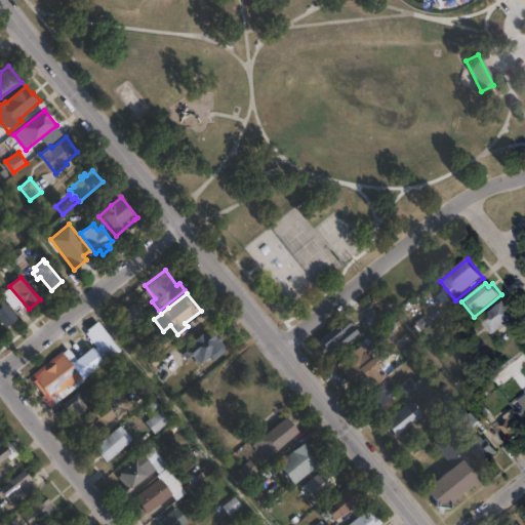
[(0,296),(18,319),(6,329),(0,321),(0,296)]
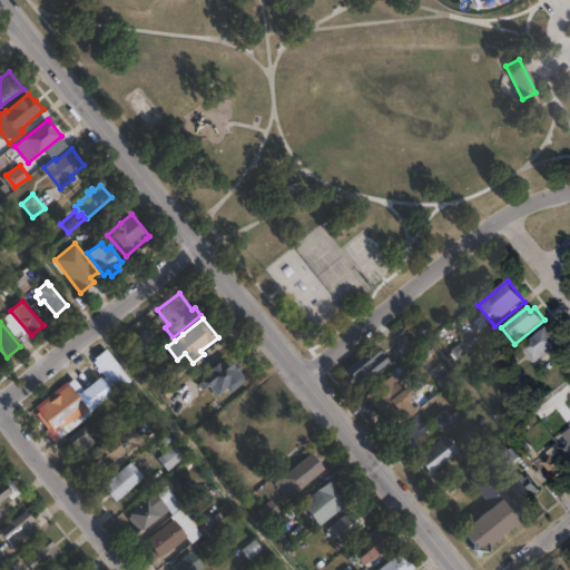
[(160,338),(136,359),(125,345),(148,324),(160,338)]
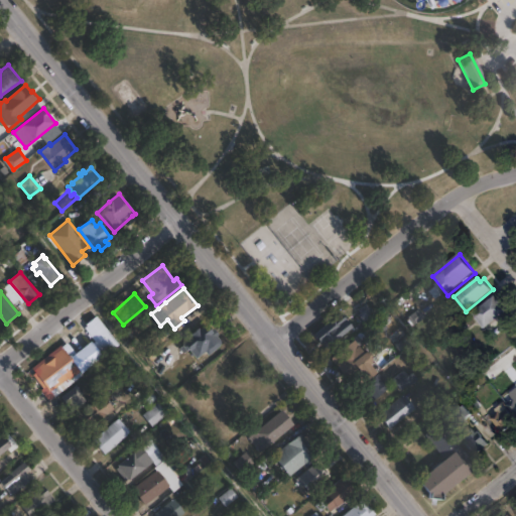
[(508,310),(486,329),(474,313),(496,296),(508,310)]
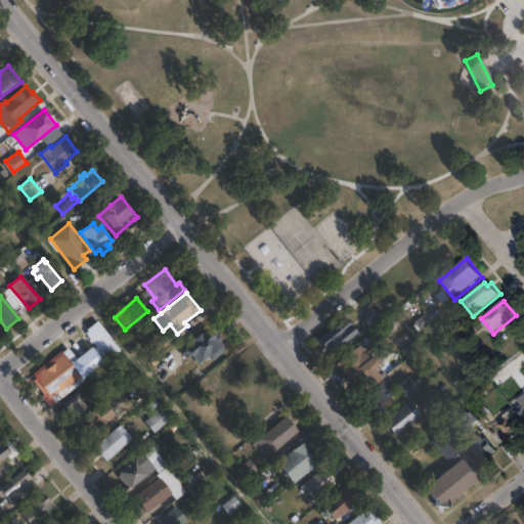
[(372,308),(384,323),(392,317),(398,325),(392,331),(395,333),(391,337),(387,333),(378,340),(374,334),(375,333),(364,320),(369,316),(366,313),(372,308)]
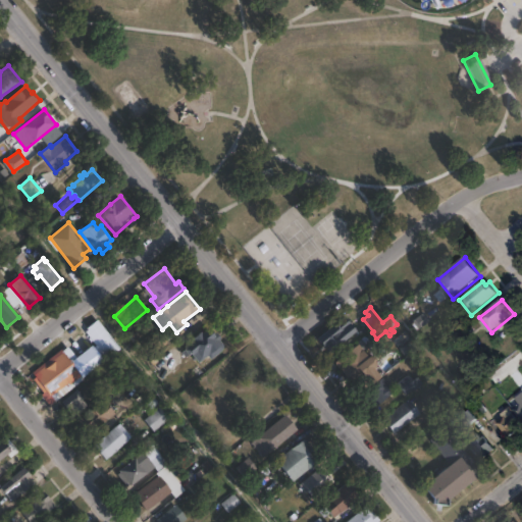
[(350,336),(333,350),(321,335),(344,317),(351,326),(346,330),(350,336)]
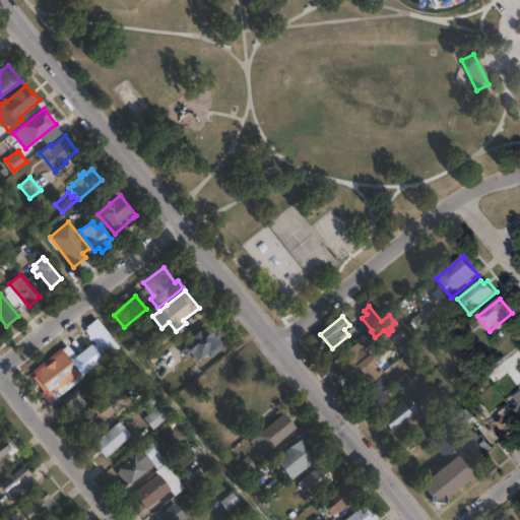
[(119,346),(82,375),(84,378),(52,403),(33,378),(36,377),(34,374),(79,338),(88,349),(99,342),(88,329),(89,328),(88,326),(96,320),(98,319),(102,325),(119,346)]
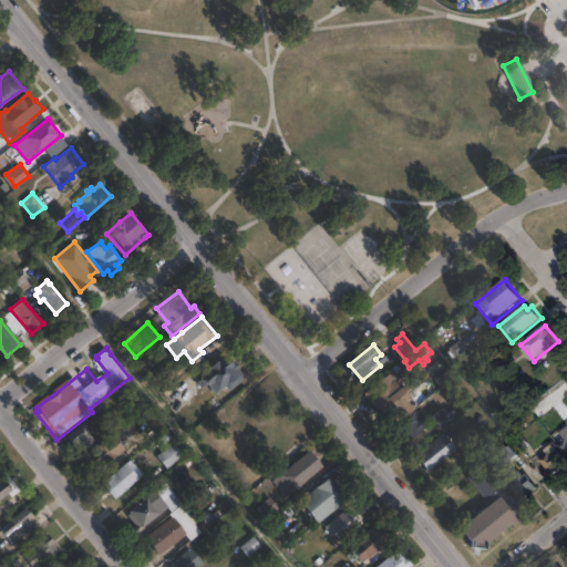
[(228,358),(234,363),(236,361),(241,368),(239,370),(245,377),(228,390),(226,387),(217,394),(209,384),(206,387),(200,379),(212,371),(209,369),(219,361),(220,363),(228,358)]
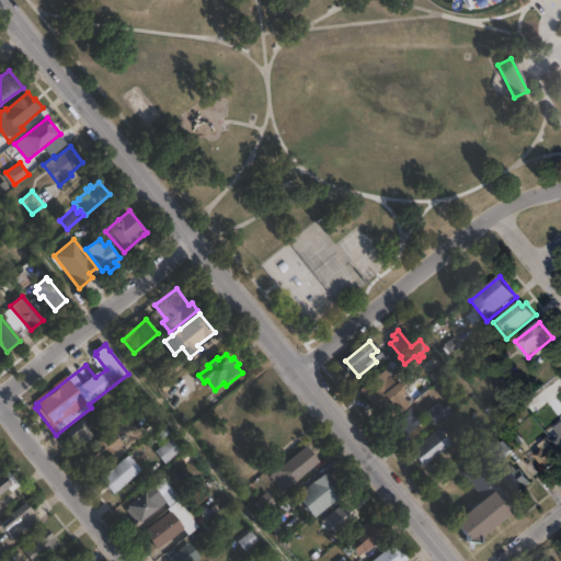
[(401,395),(391,402),(385,408),(379,400),(374,404),(362,389),(367,386),(384,373),(387,369),(404,391),(401,395)]
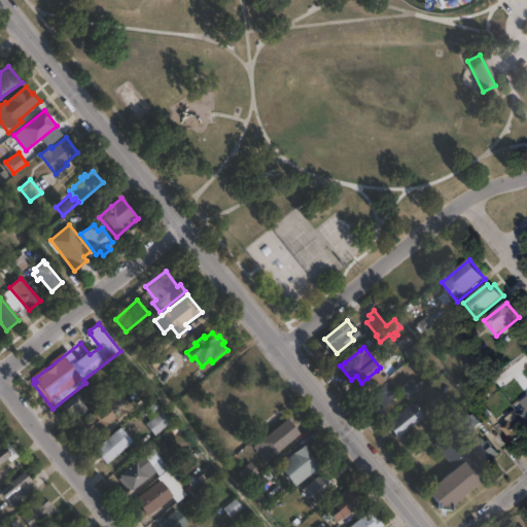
[(414,379),(417,384),(420,382),(425,388),(417,393),(417,392),(409,398),(401,388),(414,379)]
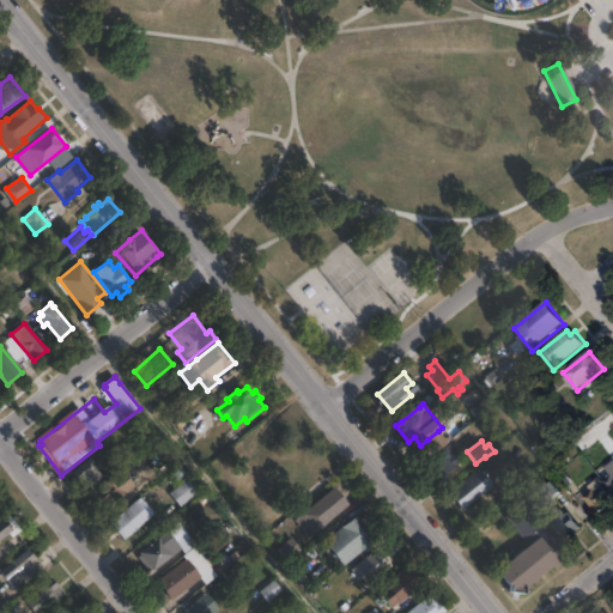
[(463,461),(445,475),(432,459),(450,444),(463,461)]
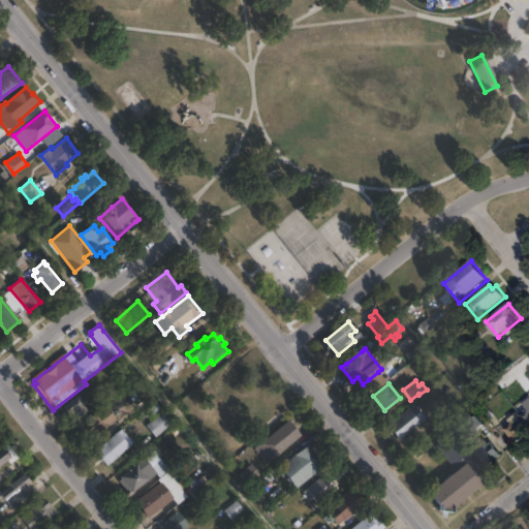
[(275,414),(250,434),(240,421),(247,414),(245,411),(262,397),(269,405),(268,406),(275,414)]
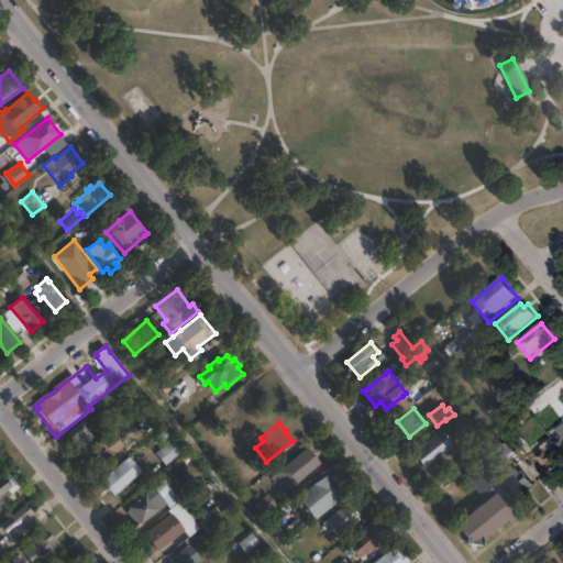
[(94,439),(78,449),(72,439),(86,428),(94,439)]
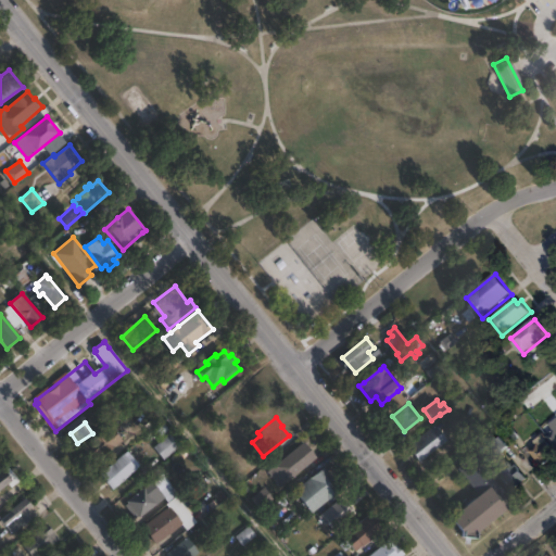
[(124,443),(97,463),(85,446),(113,427),(124,443)]
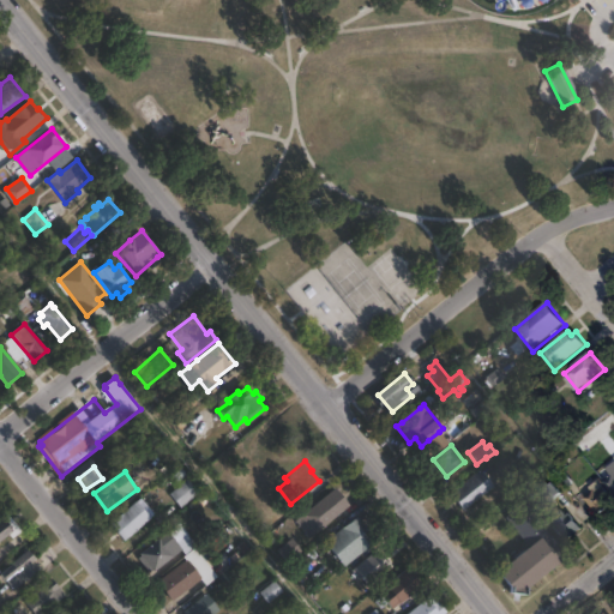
[(493,488),(471,506),(457,489),(479,471),(493,488)]
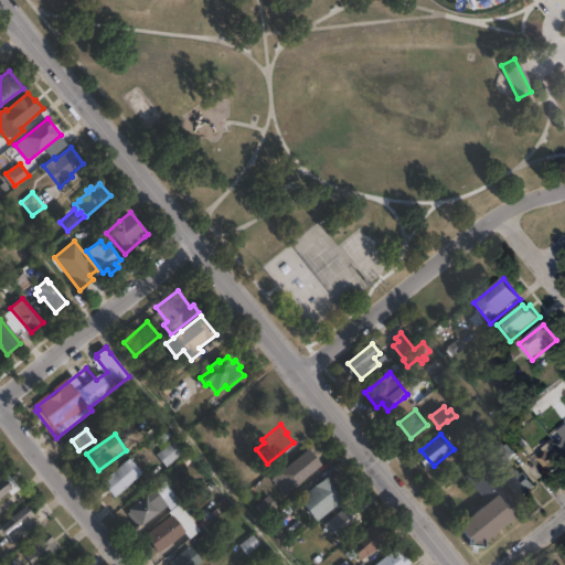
[(544,438),(548,444),(553,440),(564,455),(564,461),(552,473),(540,458),(547,451),(540,443),(544,438)]
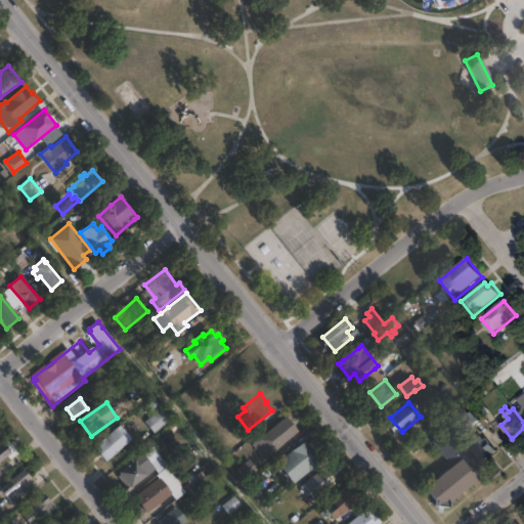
[(170,421),(155,434),(145,422),(161,409),(170,421)]
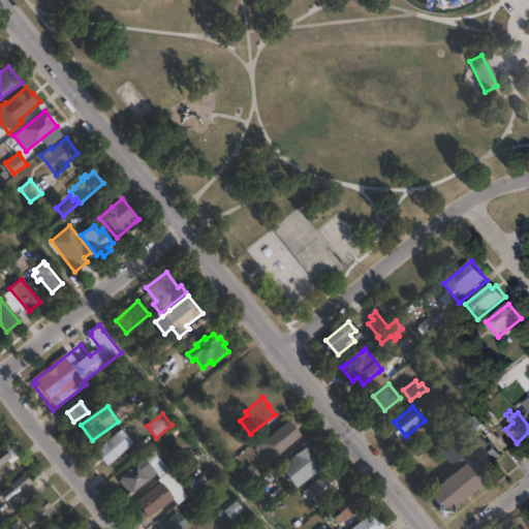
[(469,413),(474,418),(477,415),(485,425),(475,432),(471,426),(468,429),(461,419),(469,413)]
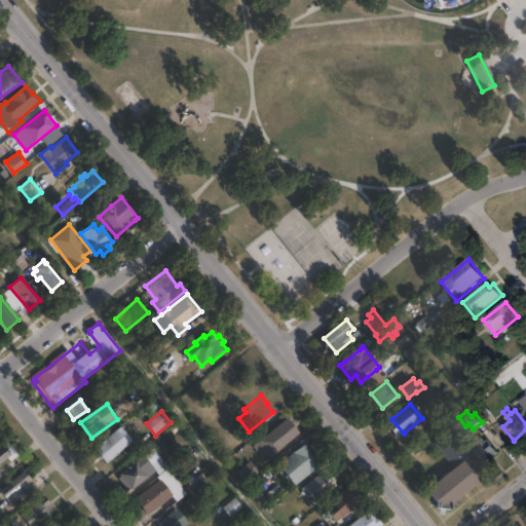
[(283,415),(286,419),(288,417),(300,434),(309,426),(314,433),(282,458),(277,453),(270,458),(267,454),(265,456),(252,439),(283,415)]
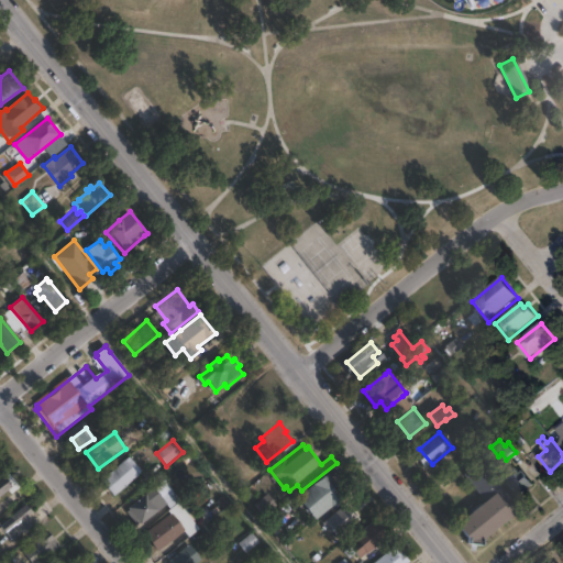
[(142,472),(114,497),(107,488),(109,487),(102,481),(130,457),(142,472)]
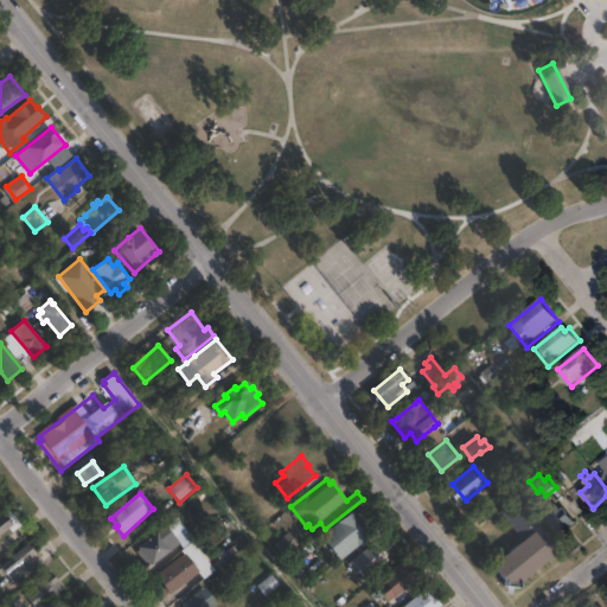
[(529,575),(517,586),(497,563),(509,553),(509,551),(525,537),(504,511),(518,497),(560,549),(551,556),(529,575)]
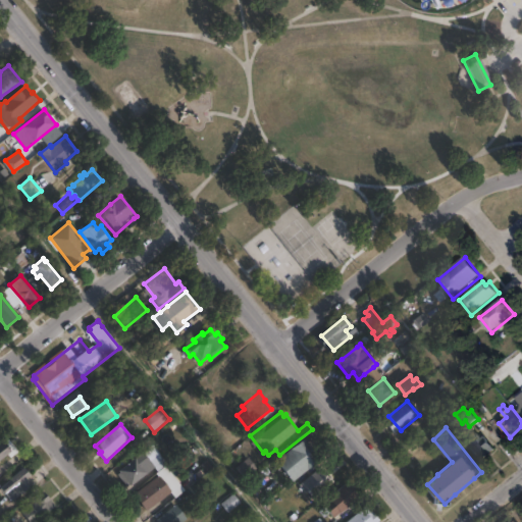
[(465,428),(470,435),(473,433),(475,436),(478,434),(481,438),(485,435),(496,450),(481,461),(459,433),(465,428)]
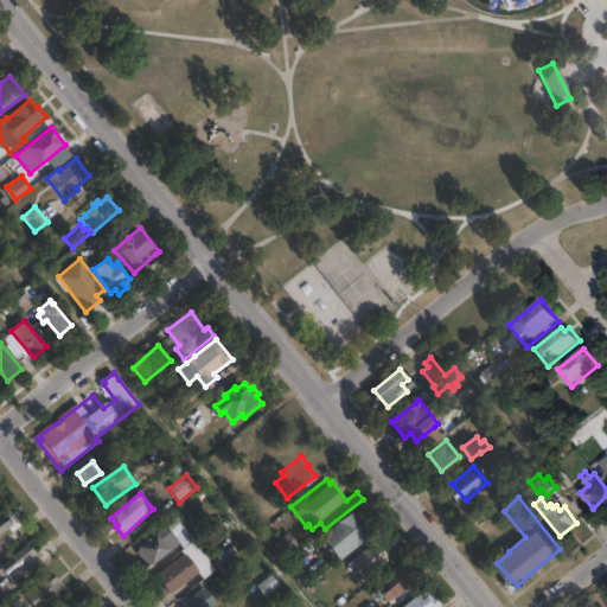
[(20,524),(12,531),(10,529),(0,536),(0,521),(4,518),(0,513),(7,509),(20,524)]
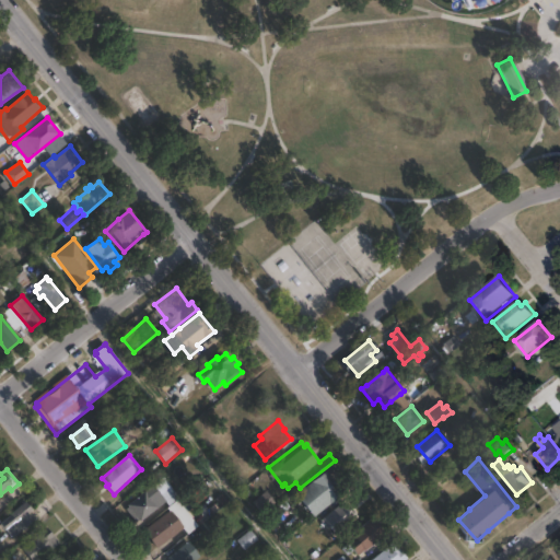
[(345,493),(315,517),(298,496),(327,471),(345,493)]
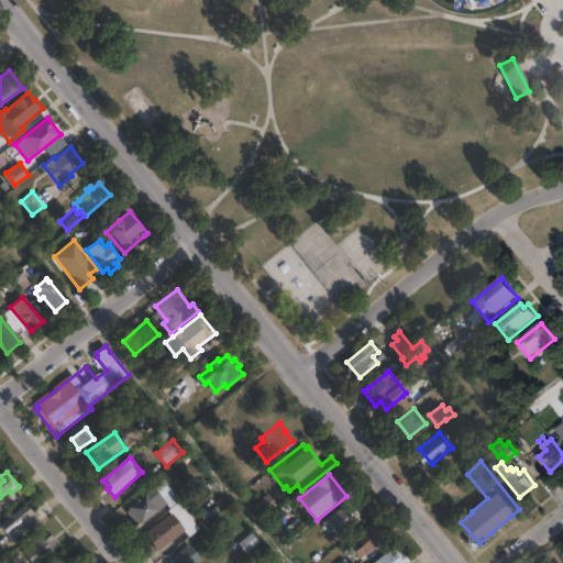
[(155,488),(164,499),(174,492),(176,494),(181,489),(186,496),(180,500),(181,501),(170,509),(167,506),(142,526),(141,523),(138,526),(128,512),(131,509),(129,508),(155,488)]
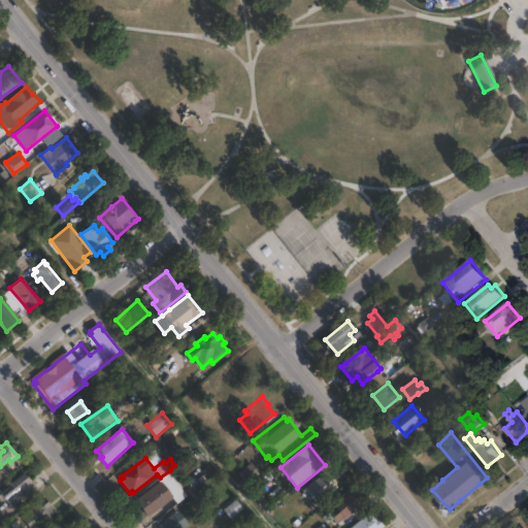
[(197,467),(177,483),(188,497),(178,504),(173,498),(149,518),(135,501),(160,482),(158,480),(168,471),(169,473),(190,458),(197,467)]
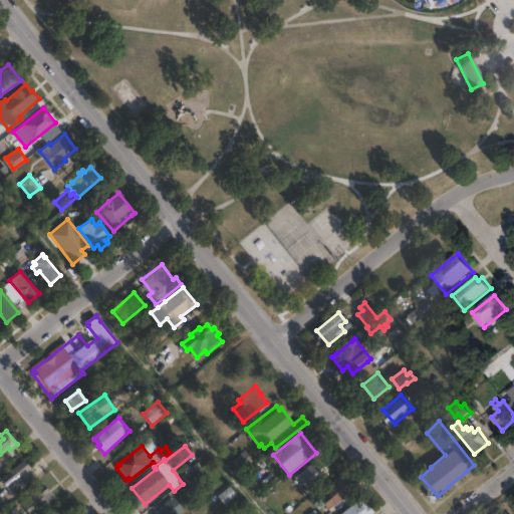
[(245,450),(251,457),(256,453),(257,454),(262,451),(266,456),(248,470),(246,467),(242,471),(239,468),(236,470),(226,458),(235,451),(238,456),(245,450)]
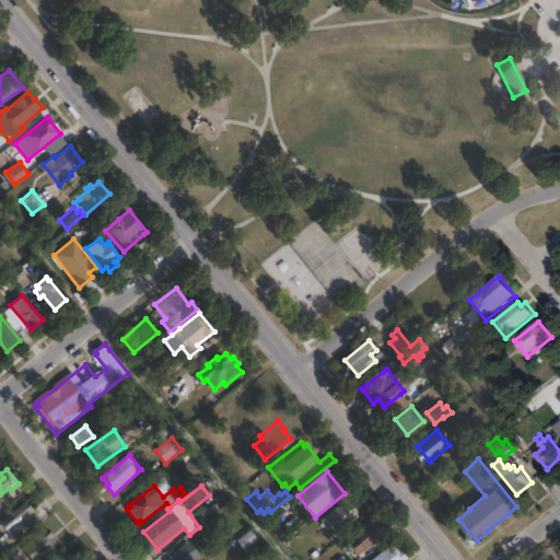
[(39,517),(27,528),(24,525),(20,528),(25,535),(19,540),(13,535),(9,529),(7,531),(6,531),(2,534),(0,531),(0,524),(11,515),(11,514),(25,502),(39,517)]
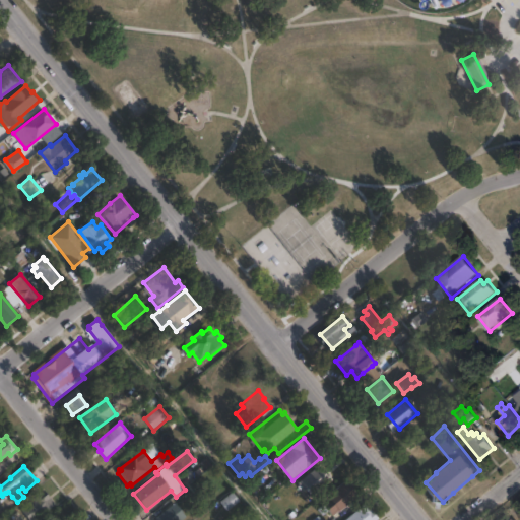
[(319,466),(326,474),(328,473),(333,480),(313,497),(307,491),(305,492),(298,483),(319,466)]
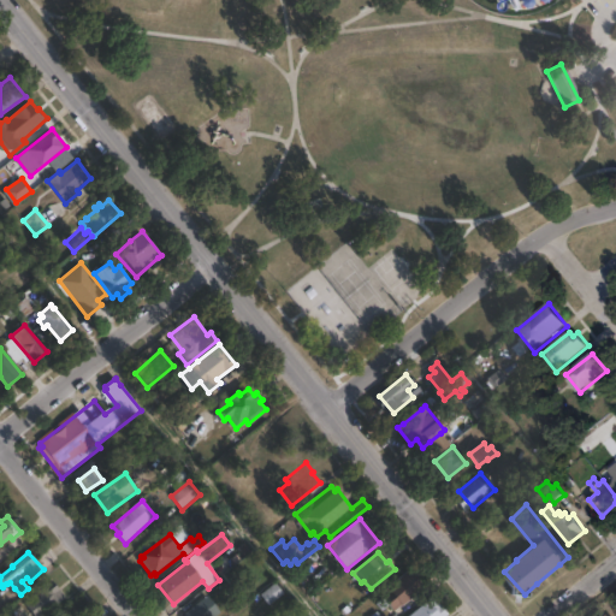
[(426,587),(403,606),(402,605),(395,611),(392,609),(385,614),(377,604),(384,598),(381,593),(389,588),(388,587),(410,568),(426,587)]
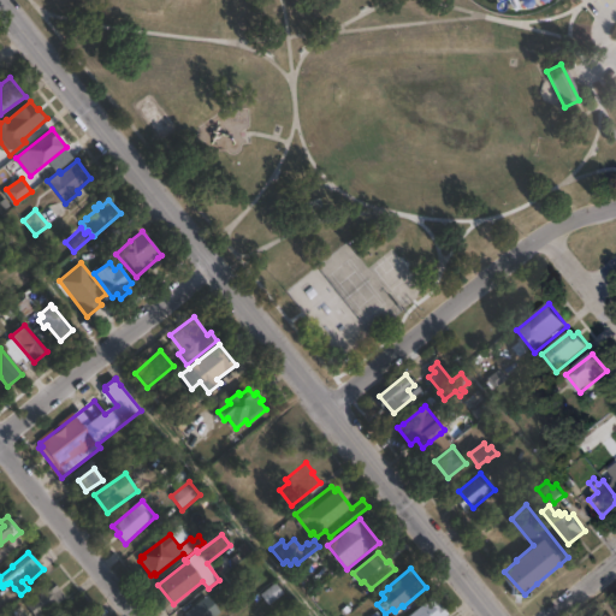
[(57,586),(66,598),(58,605),(45,615),(34,615),(25,604),(30,600),(29,599),(43,587),(47,593),(57,586)]
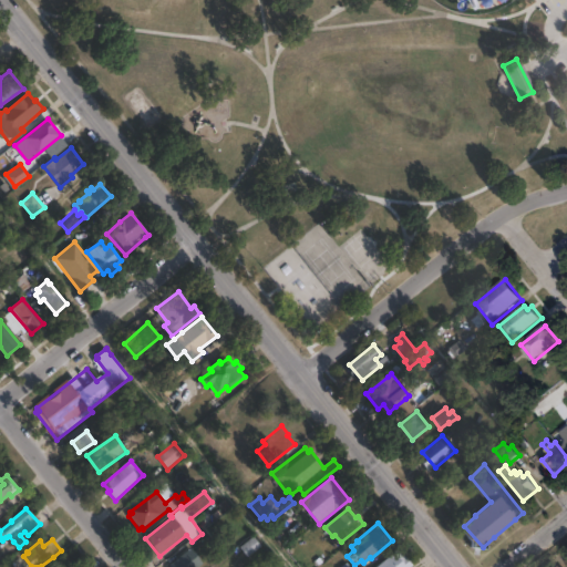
[(172,566),(171,565),(192,548),(204,564),(199,566),(172,566)]
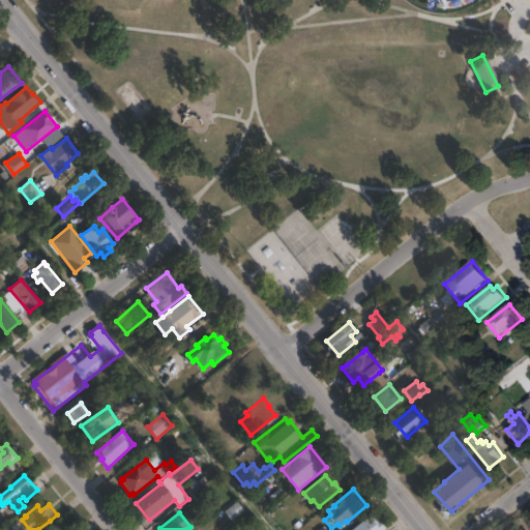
[(353,529),(373,514),(378,522),(380,521),(386,529),(384,529),(353,529)]
